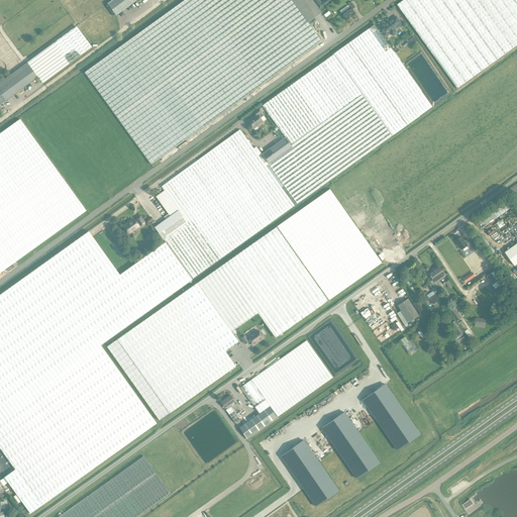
[(321,41),(308,23),(291,0),(184,0),(85,73),(150,165),(321,41)]
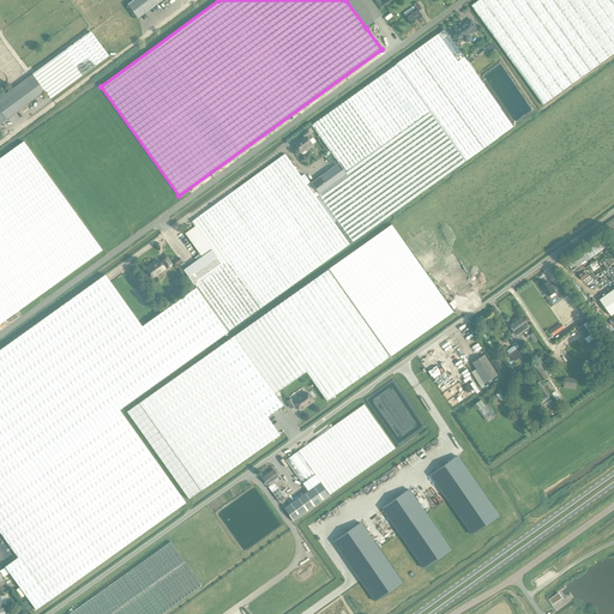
[(163,0),(133,0),(127,5),(138,19),(163,0)]
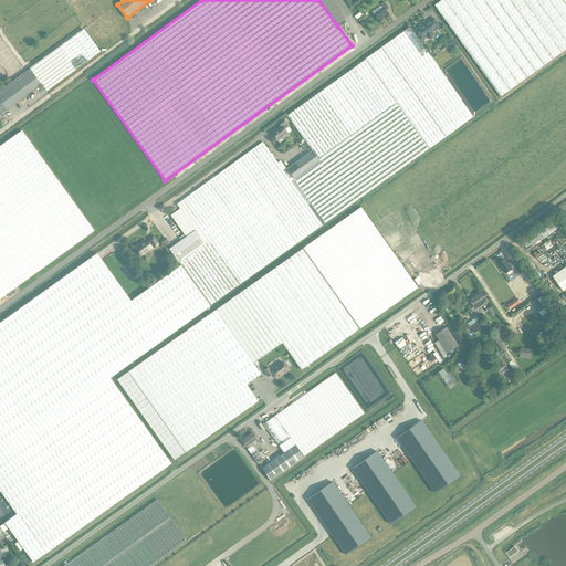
[(352,14),(341,0),(318,0),(337,25),(352,14)]
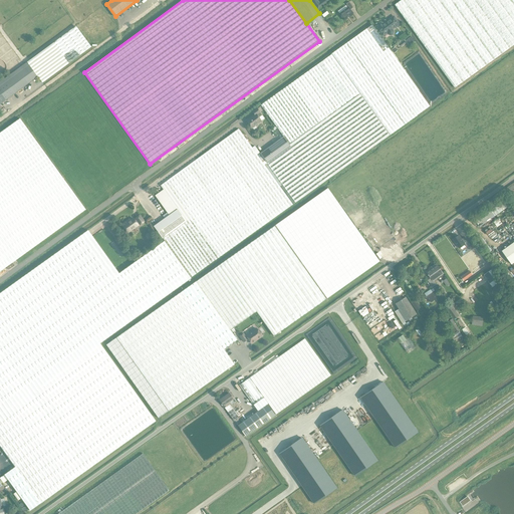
[(513,0),(402,0),(395,5),(455,88),(513,45),(513,0)]
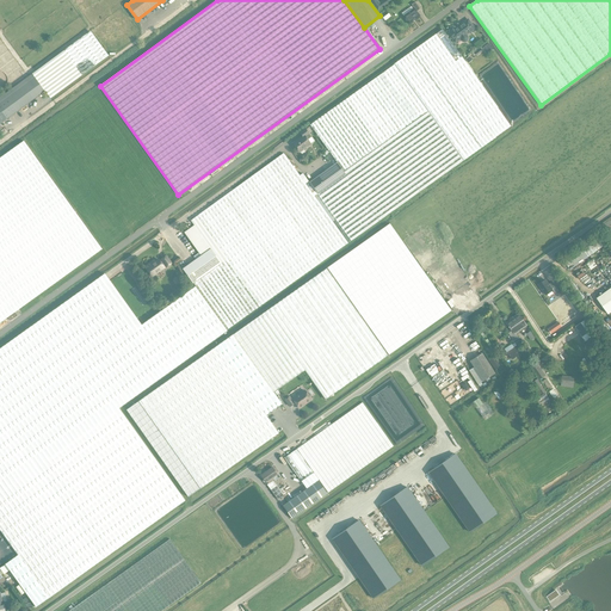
[(403,17),(408,24),(420,16),(417,12),(420,10),(415,2),(412,5),(414,8),(403,17)]
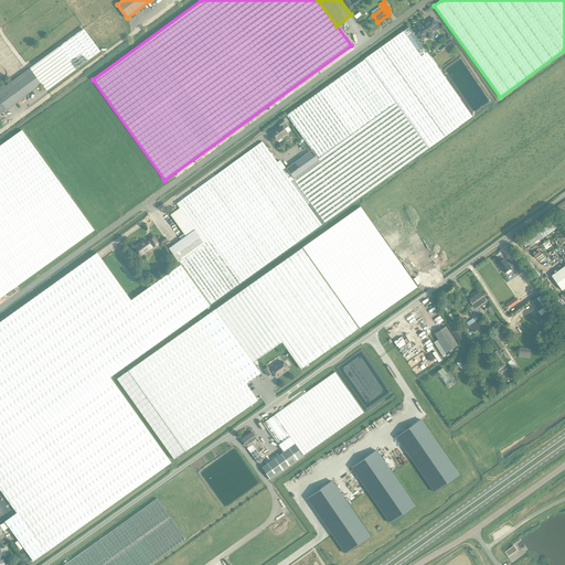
[(438,27),(433,19),(420,28),(420,27),(418,25),(417,25),(416,27),(416,28),(416,29),(417,30),(415,31),(420,39),(426,35),(427,36),(428,38),(429,39),(430,38),(432,38),(432,36),(432,35),(432,34),(430,32),(438,27)]
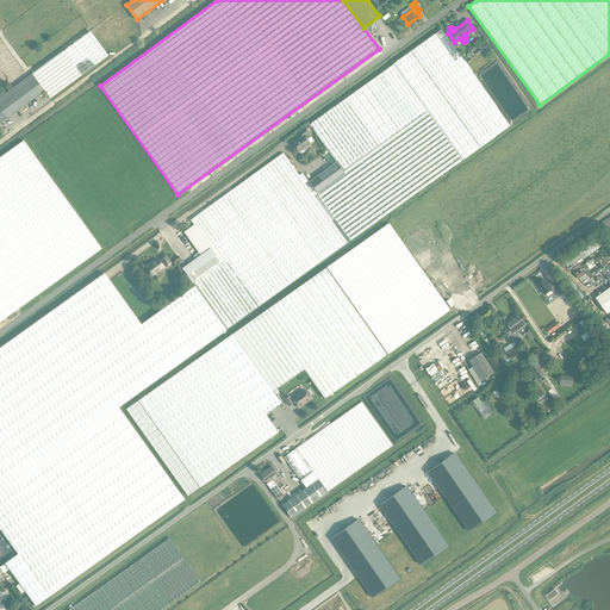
[(310,125),(336,162),(344,174),(317,193),(350,241),(462,161),(428,113),(475,79),(441,30),(393,64),(310,125)]
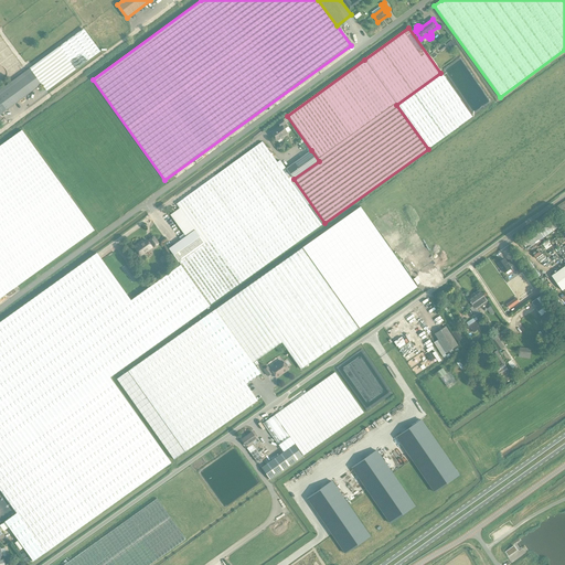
[(30,68),(42,85),(46,91),(100,52),(84,29),(83,29),(30,67),(30,68)]
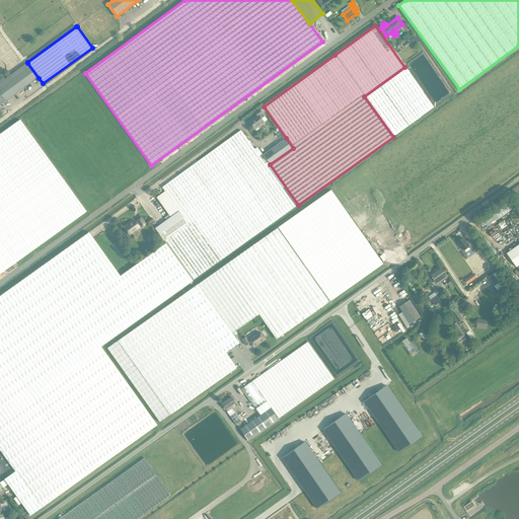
[(415,38),(411,41),(414,46),(419,43),(415,38)]
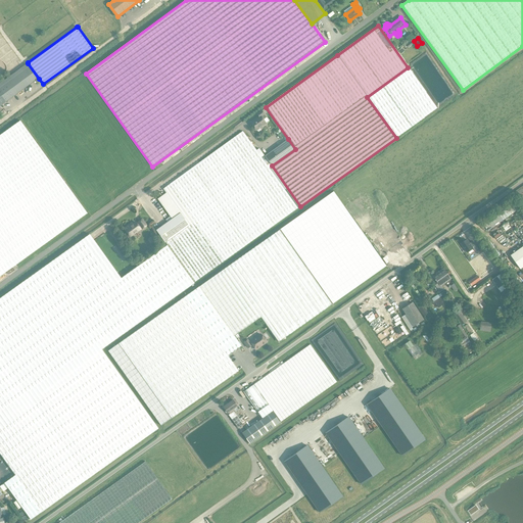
[(0,106),(39,79),(28,63),(0,83),(0,106)]
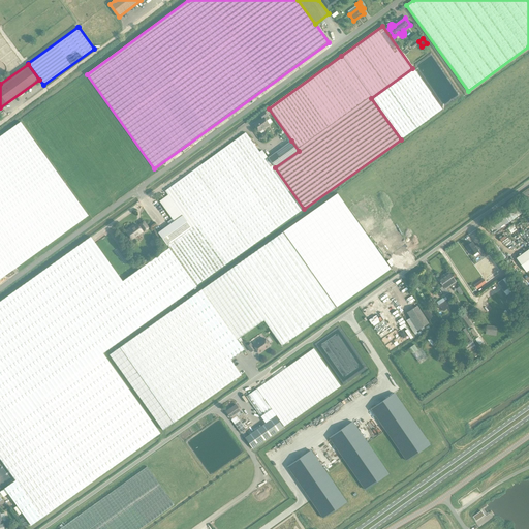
[(261,118),(253,124),(259,132),(269,125),(272,122),(270,119),(265,112),(259,116),(261,118)]
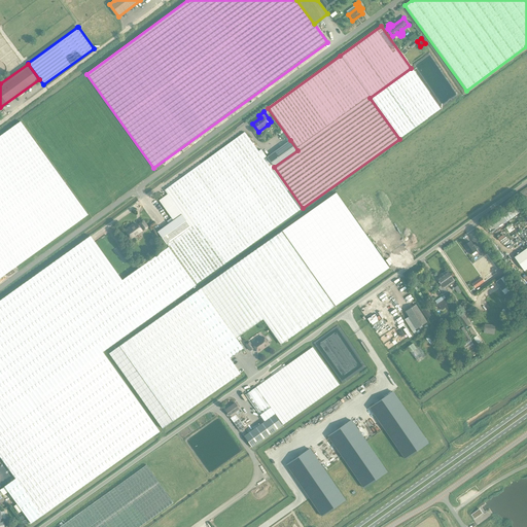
[(0,278),(88,215),(21,121),(0,136),(0,278)]
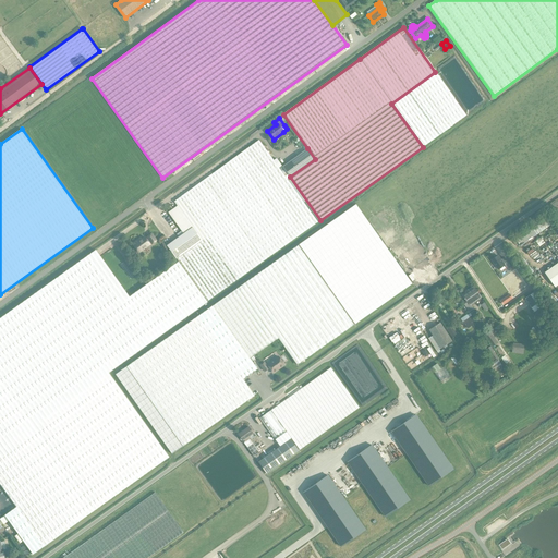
[(258,140),(174,202),(177,206),(192,227),(202,241),(177,259),(178,262),(207,302),(317,222),(320,220),(290,177),(282,167),(277,158),(274,160),(258,140)]
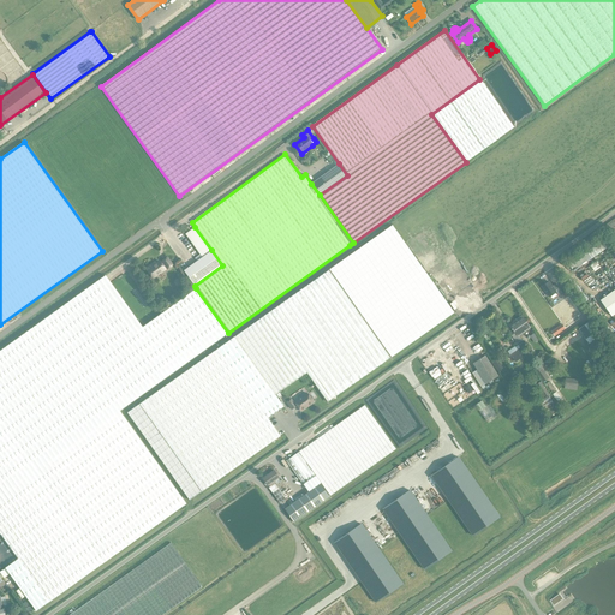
[(311,184),(320,195),(347,175),(339,163),(311,184)]
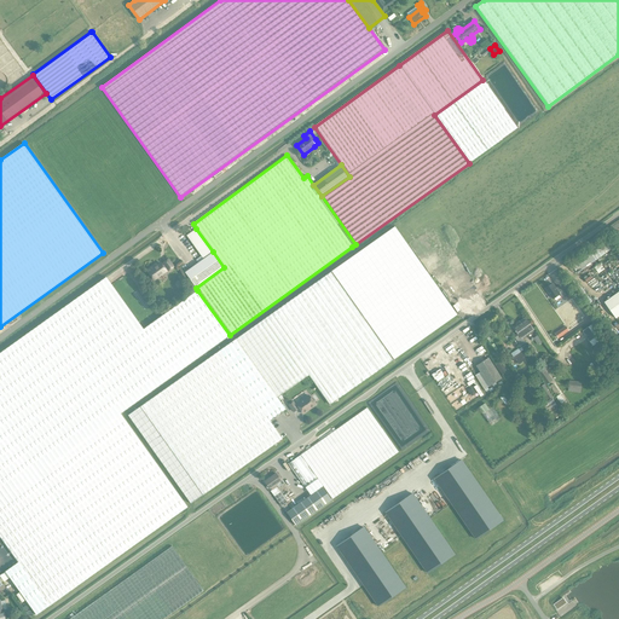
[(213,252),(196,229),(186,236),(200,253),(203,259),(213,252)]
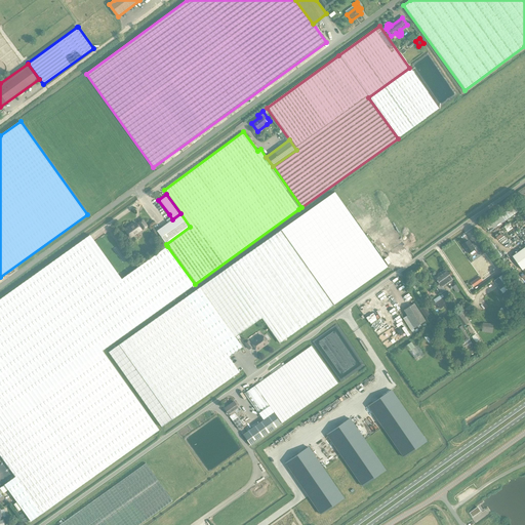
[(490,232),(518,212),(514,206),(486,226),(490,232)]
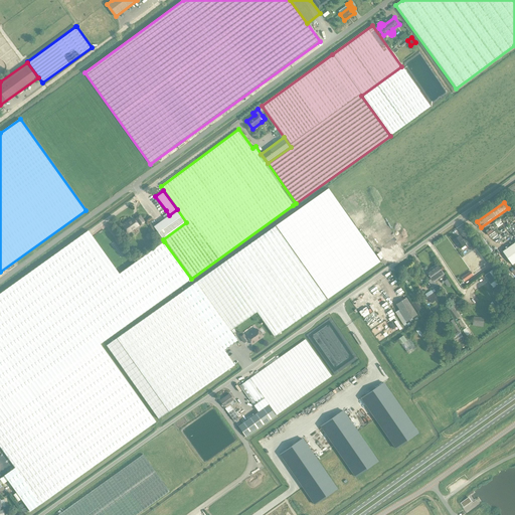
[(162,237),(163,239),(186,222),(177,209),(169,215),(157,224),(154,226),(162,237)]
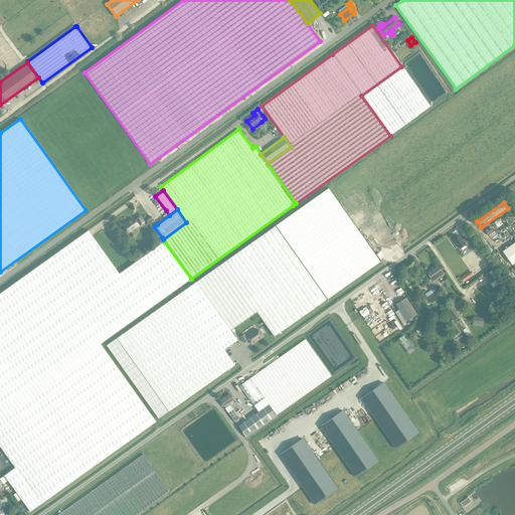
[(166,210),(154,219),(157,224),(169,215),(166,210)]
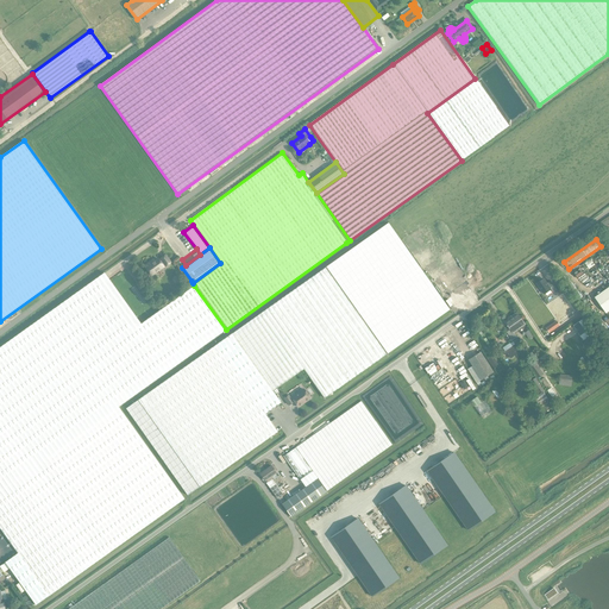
[(151,275),(163,267),(158,259),(151,264),(150,263),(145,267),(151,275)]
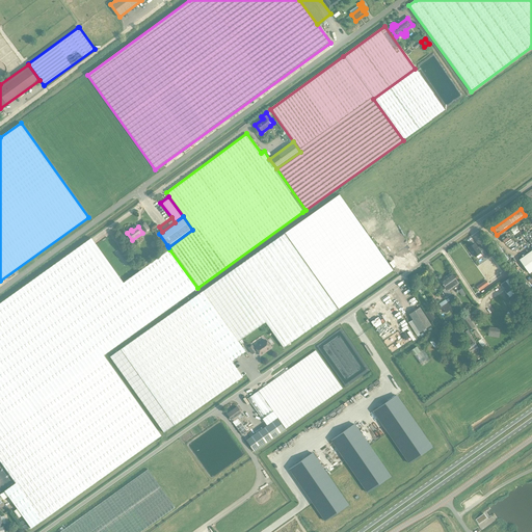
[(284,234),(203,292),(238,342),(265,322),(283,348),(338,310),(284,234)]
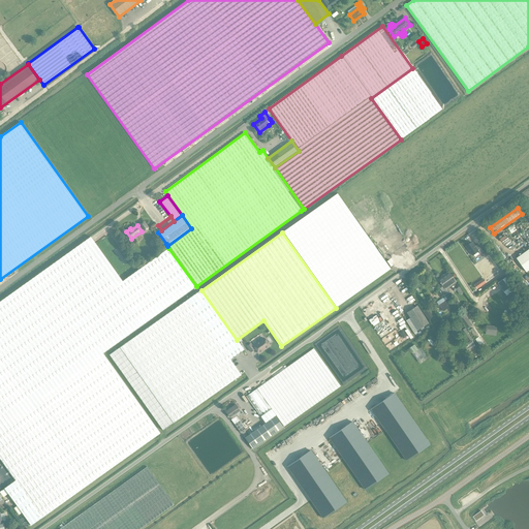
[(91,237),(0,302),(0,459),(16,481),(0,492),(0,493),(3,498),(8,494),(30,524),(122,459),(156,434),(159,432),(102,352),(104,351),(196,286),(168,248),(161,254),(122,281),(91,237)]
